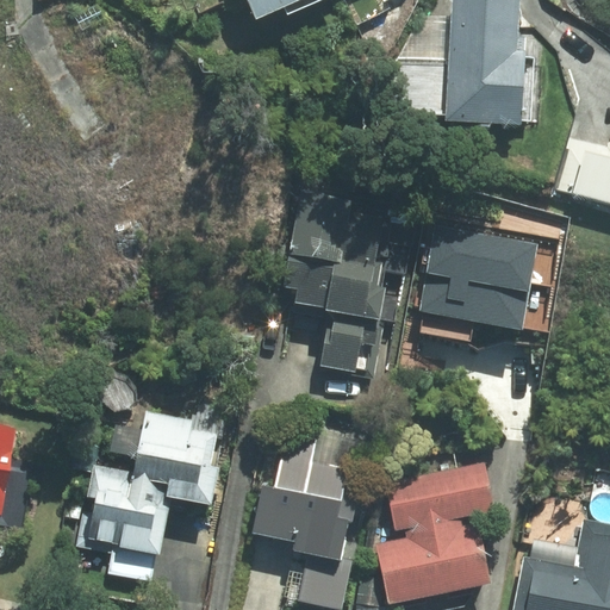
[(240,0),(250,23),(302,0),(240,0)]
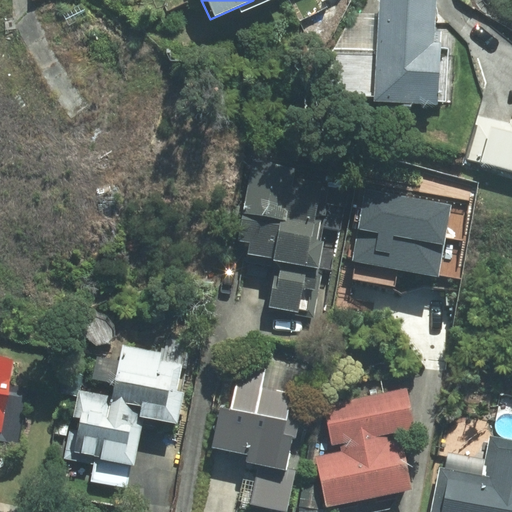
[(433,0),(376,0),(373,104),(434,106),(437,34),(432,34),(433,0)]
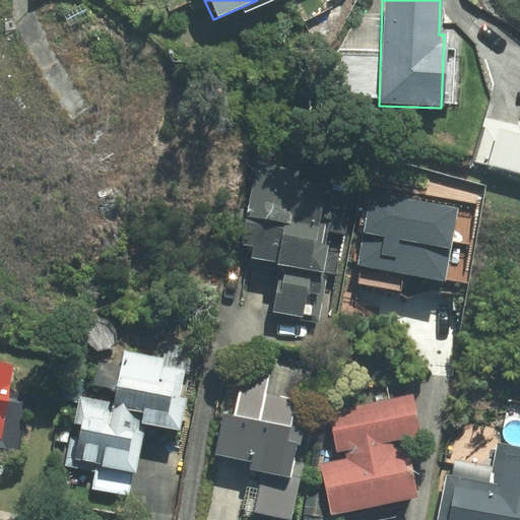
[(488,116),(474,161),(519,175),(519,121),(519,125),(488,116)]
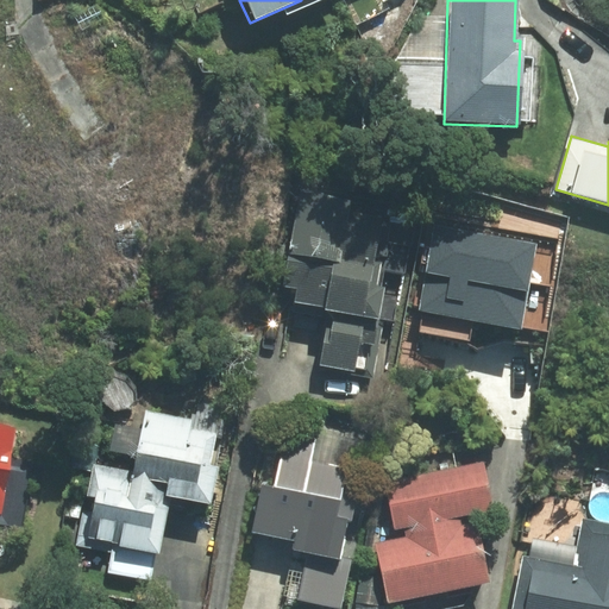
[(396,209),(301,192),(283,288),(295,290),(293,306),(322,311),(312,369),(365,378),(396,209)]
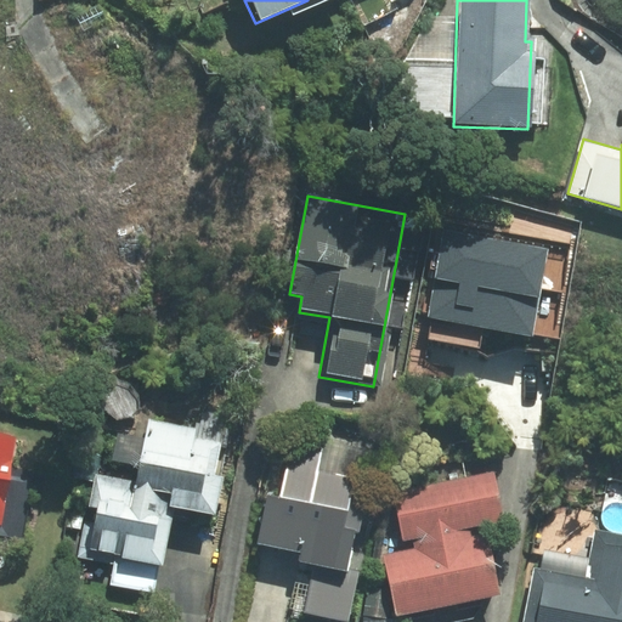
[(439,236),(423,320),(526,339),(543,255),(439,236)]
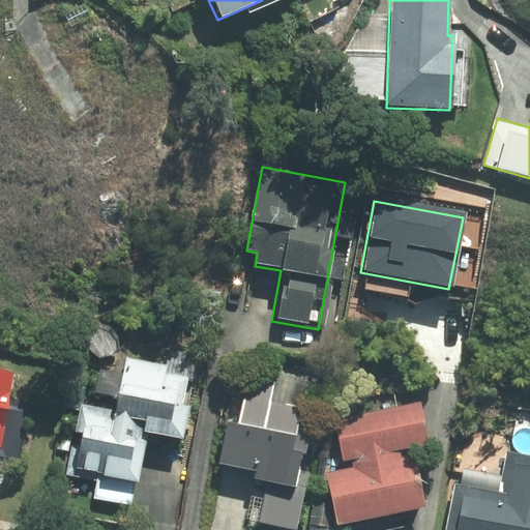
[(167,366),(124,358),(115,409),(79,403),(65,475),(96,480),(93,498),(134,506),(147,434),(181,440),(187,408),(180,407),(186,378),(165,374),(167,366)]
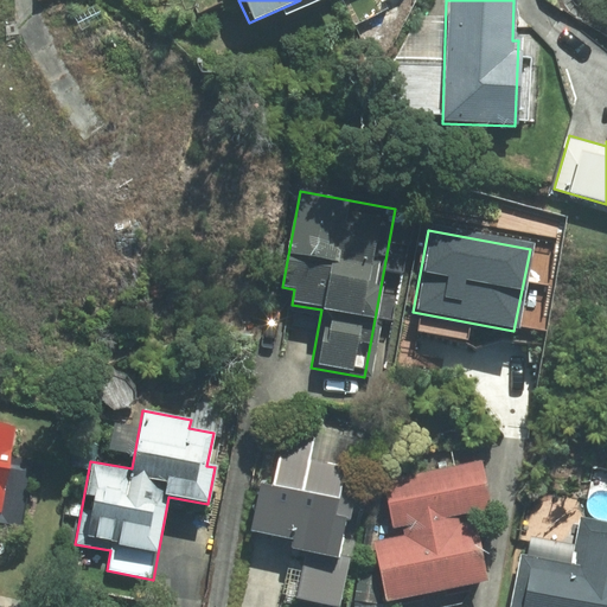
[(0,512),(13,428),(0,426),(0,512)]
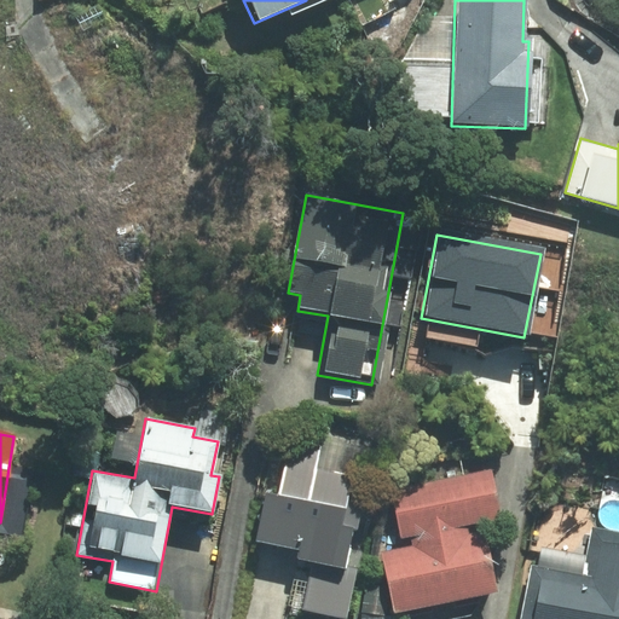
[(262,495),(253,542),(298,551),(296,561),(343,571),(362,480),(314,470),(320,440),(289,434),(277,498),(262,495)]
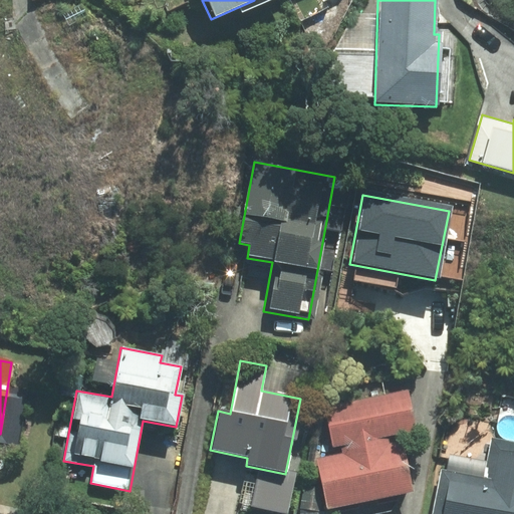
[(415,432),(407,392),(323,407),(333,457),(314,460),(323,510),(413,494),(401,435),(415,432)]
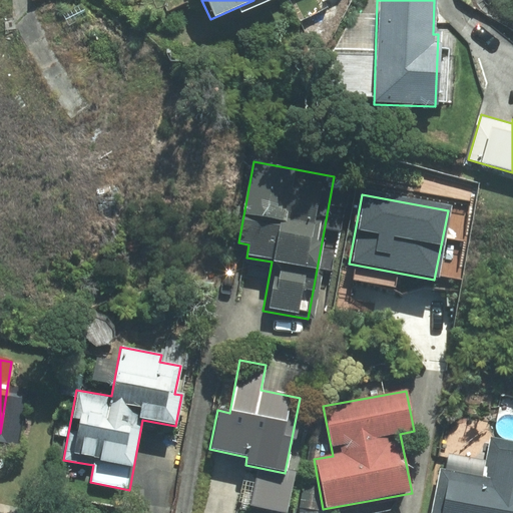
[(512,512),(512,442),(488,438),(481,476),(440,468),(431,512),(512,512)]
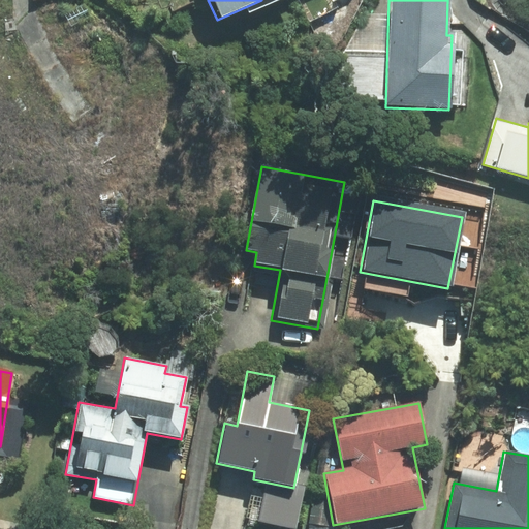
All buildings are outlined.
